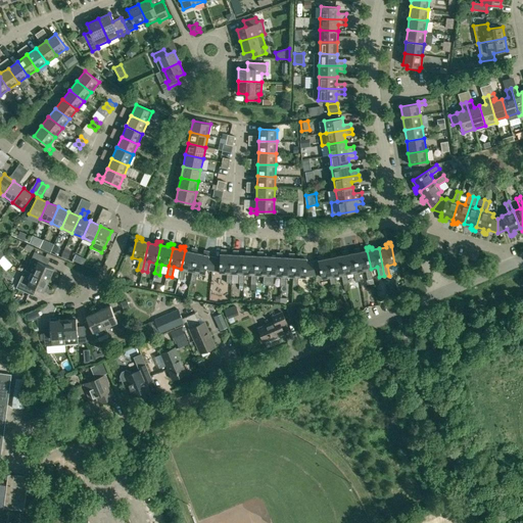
[(186,270),(192,271),(196,253),(197,249),(195,248),(194,249),(192,249),(191,252),(185,250),(181,269),(179,278),(184,280),(186,270)]
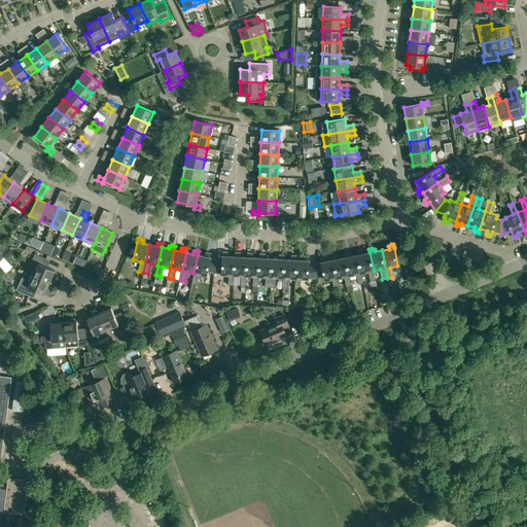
[(376,281),(374,271),(370,252),(362,254),(362,251),(359,251),(359,250),(357,251),(357,255),(361,273),(369,272),(371,282),(376,281)]
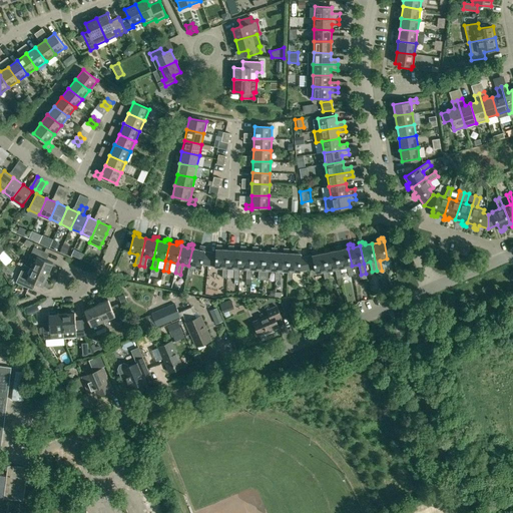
[(216,253),(210,252),(208,266),(215,267),(222,268),(221,278),(227,278),(227,268),(228,249),(221,249),(221,246),(219,246),(219,245),(216,245),(216,248),(216,253)]
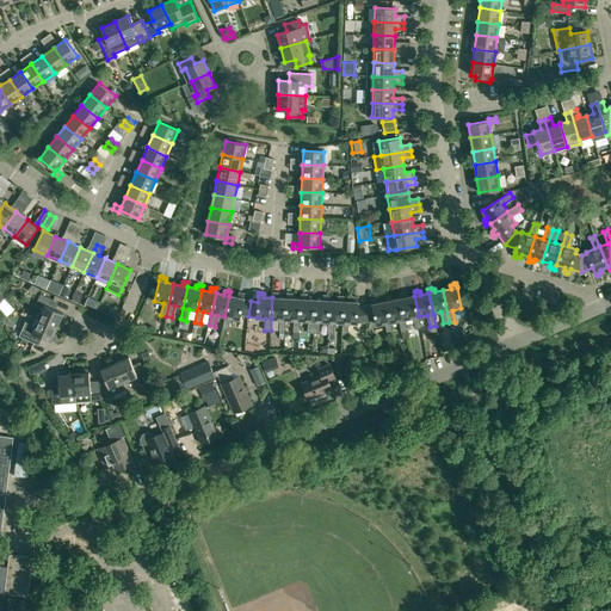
[(271,319),(279,319),(278,332),(285,332),(285,320),(287,298),(278,297),(278,295),(276,295),(276,294),(272,292),(272,297),(271,319)]
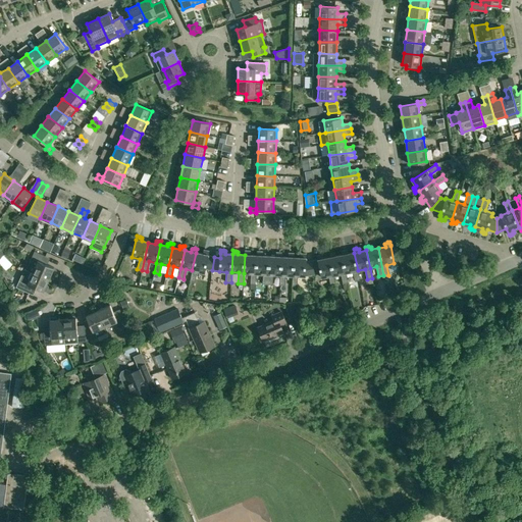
[(27,269),(33,272),(49,279),(54,268),(43,263),(46,256),(35,251),(27,269)]
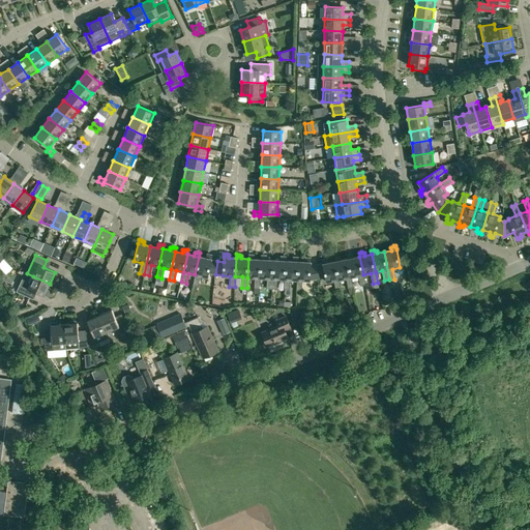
[(208,273),(215,274),(217,261),(211,260),(211,259),(212,255),(209,255),(209,256),(207,255),(206,258),(199,257),(195,274),(193,285),(198,286),(200,275),(208,277),(208,273)]
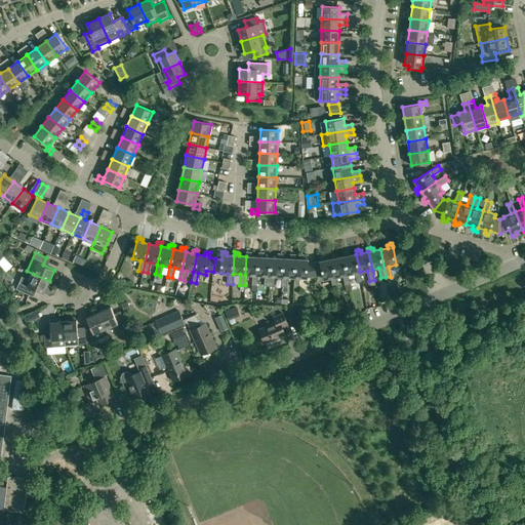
[(245,275),(252,275),(251,285),(257,285),(257,275),(258,256),(251,256),(251,253),(249,253),(249,252),(246,252),(246,256),(245,275)]
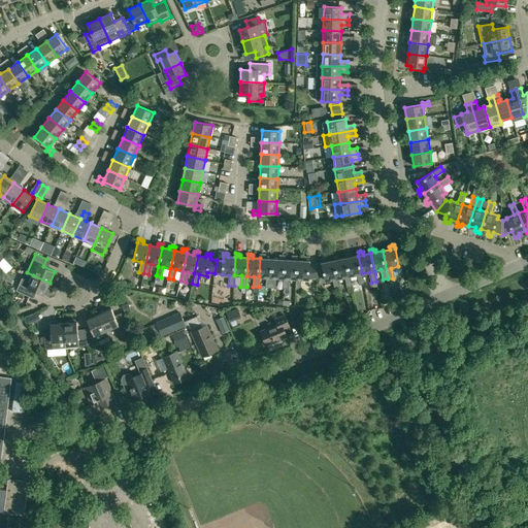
[(345,254),(347,258),(350,276),(357,274),(359,285),(364,284),(362,273),(358,256),(352,257),(351,254),(349,255),(348,254),(345,254)]
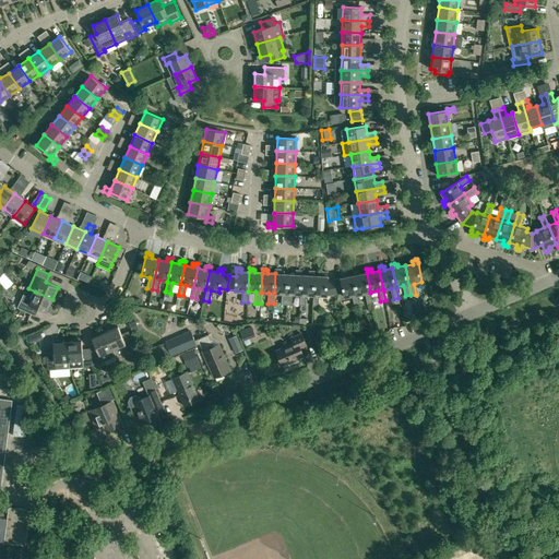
[(274,293),(282,294),(281,305),(286,305),(288,274),(281,274),(281,271),(278,271),(278,270),(275,270),(275,273),(274,293)]
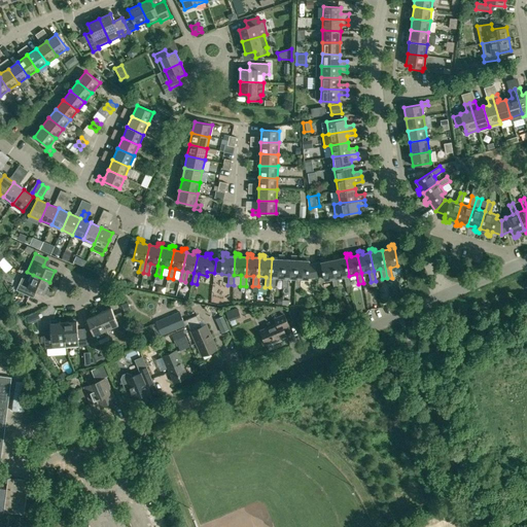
[(272,258),(270,287),(276,287),(276,277),(283,278),(284,259),(284,255),(282,255),(282,256),(279,256),(279,258),(272,258)]
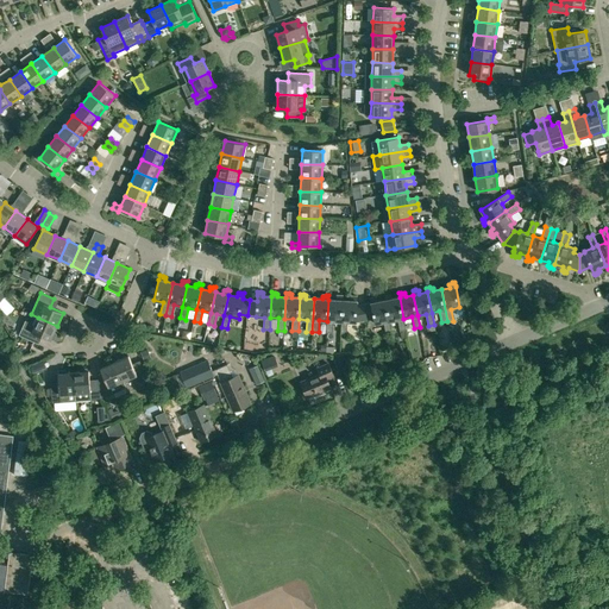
[(400,297),(391,299),(390,296),(388,296),(388,295),(384,296),(385,300),(389,321),(397,320),(400,332),(406,331),(403,319),(400,297)]
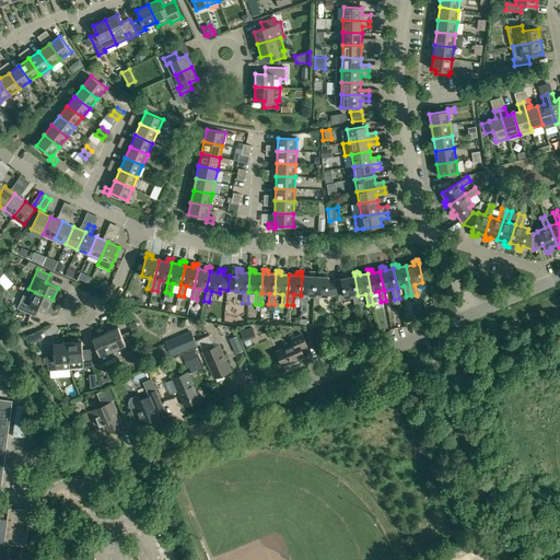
[(310,276),(302,276),(301,295),(300,306),(306,306),(306,295),(314,295),(315,276),(315,272),(313,272),(313,273),(310,272),(310,276)]
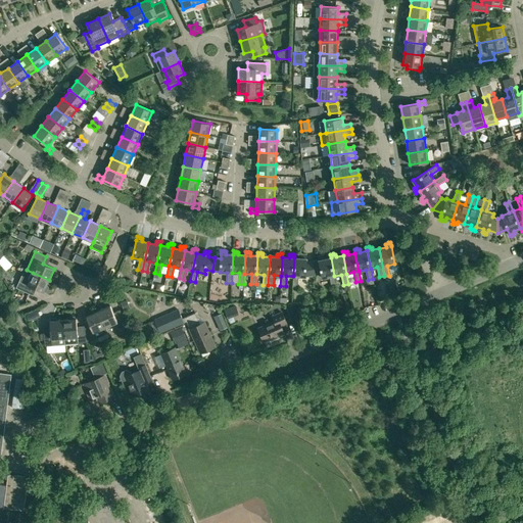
[(293,276),(292,286),(298,287),(298,277),(305,277),(314,275),(313,262),(306,263),(306,258),(306,254),(304,254),(304,255),(301,255),(301,258),(294,257),(293,276)]
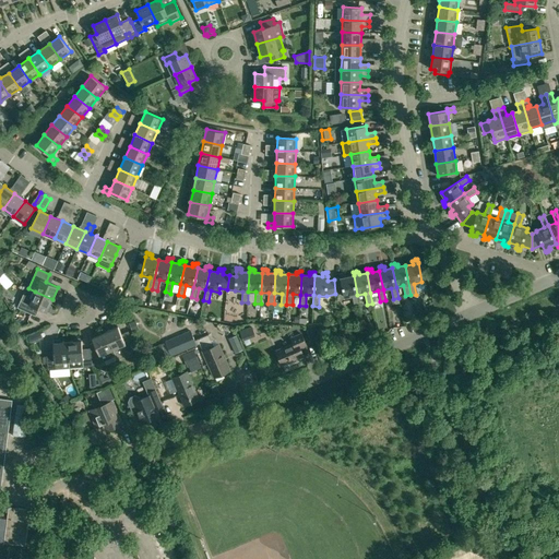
[(341,278),(334,280),(335,294),(343,293),(344,297),(352,296),(354,307),(359,306),(357,295),(354,275),(346,277),(346,274),(343,274),(343,273),(340,274),(341,278)]
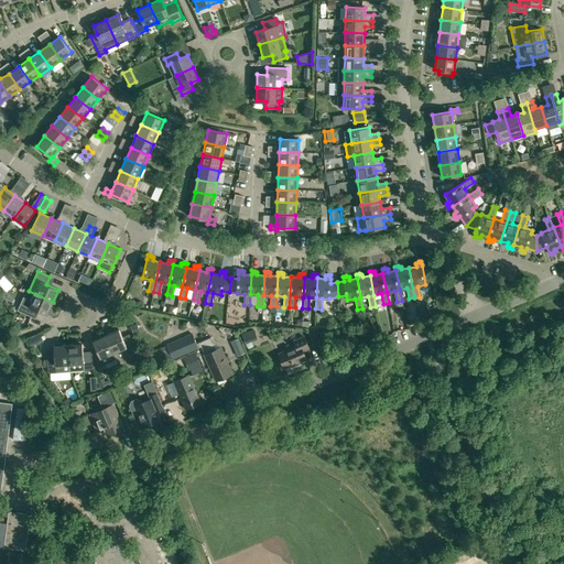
[(53,302),(35,294),(32,301),(23,297),(18,311),(31,317),(34,310),(46,315),(53,302)]
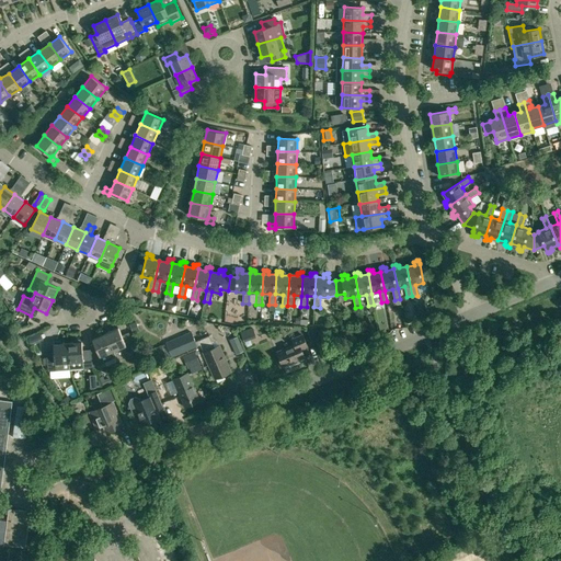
[(129,323),(134,333),(139,331),(135,321),(129,323)]
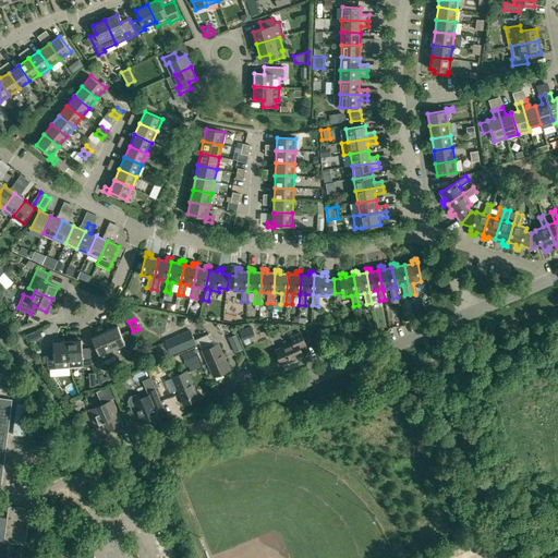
[(105,332),(112,349),(125,343),(118,326),(105,332)]
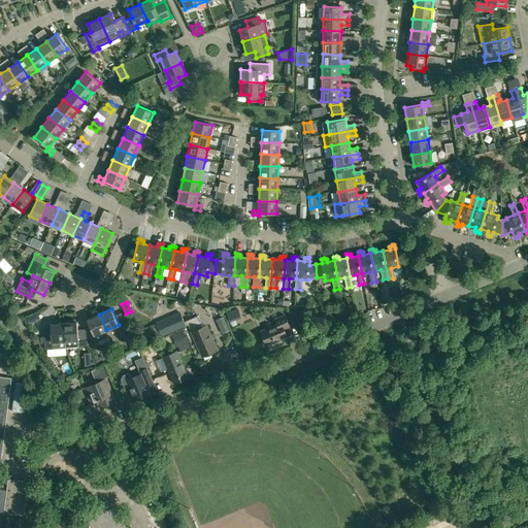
[(162,336),(186,326),(188,325),(202,357),(217,350),(206,326),(201,328),(197,317),(184,322),(179,312),(156,323),(162,336)]
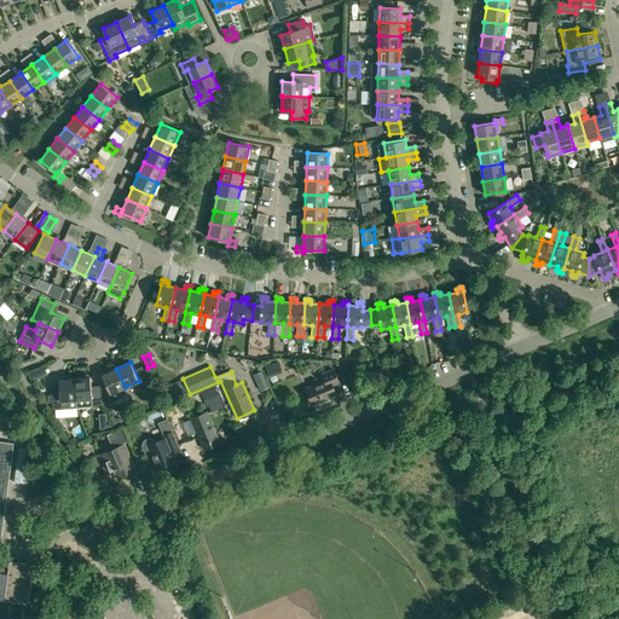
[(103,406),(114,401),(128,395),(125,387),(116,369),(110,371),(108,369),(100,371),(102,375),(111,397),(102,400),(103,406)]
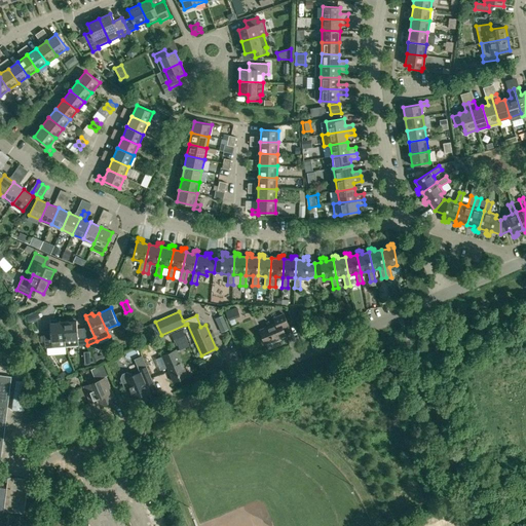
[(276,324),(260,330),(265,344),(286,335),(283,328),(288,326),(284,314),(273,318),(276,324)]
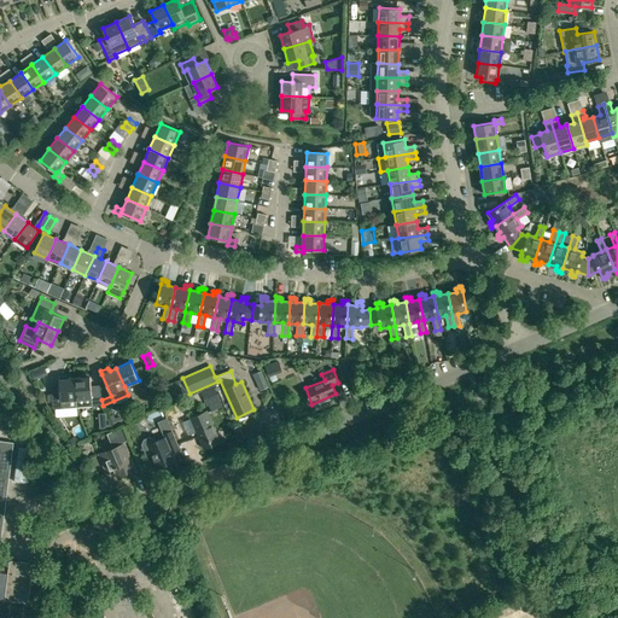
[(75,378),(76,400),(76,407),(103,406),(101,400),(100,391),(99,391),(91,391),(89,377),(75,378)]
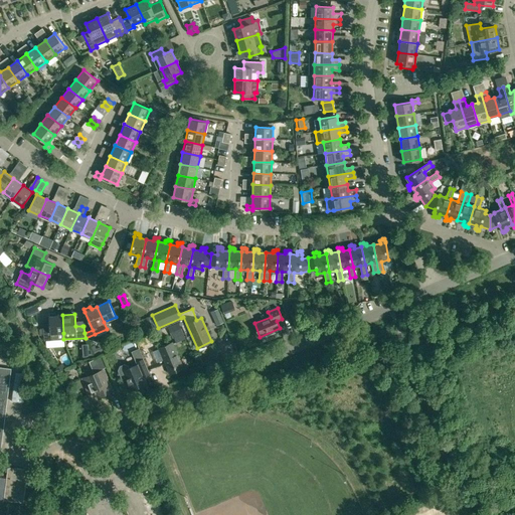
[(56,333),(63,333),(62,315),(49,316),(50,328),(42,329),(44,341),(57,340),(56,333)]
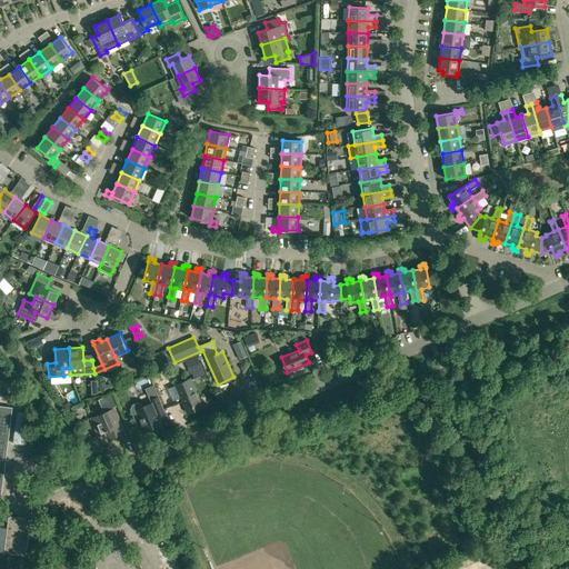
[(247,357),(243,350),(236,352),(239,360),(247,357)]
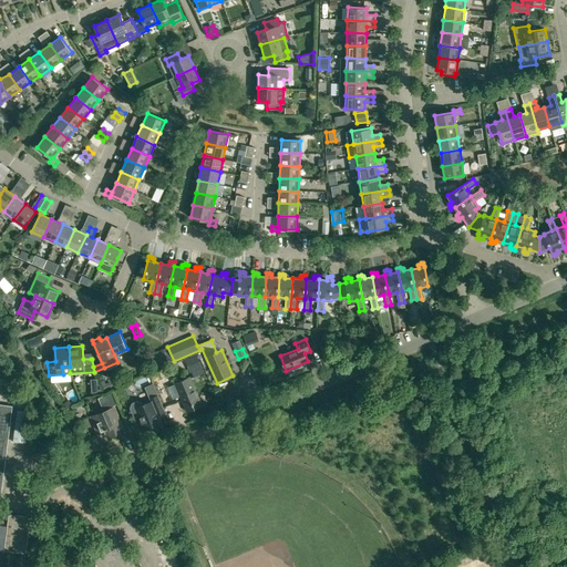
[(185,360),(191,372),(192,371),(202,367),(197,356),(185,360)]
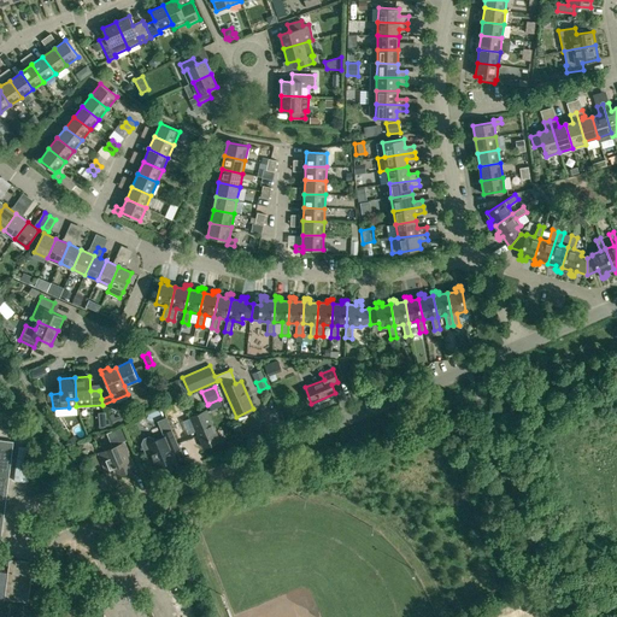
[(219,441),(206,410),(191,417),(203,448),(219,441)]
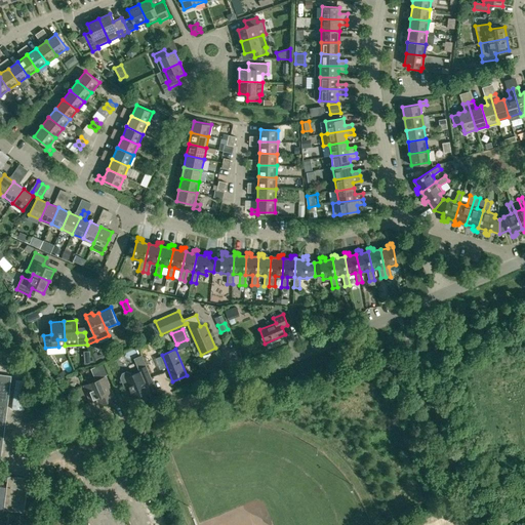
[(94,353),(91,354),(95,364),(104,360),(102,355),(95,357),(94,353)]
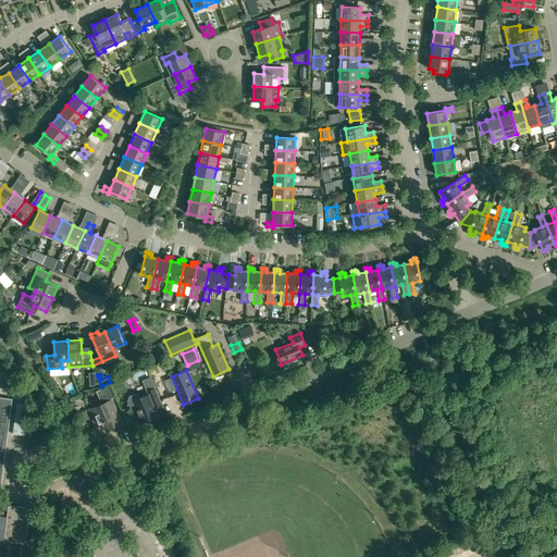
[(143,381),(147,392),(148,395),(138,399),(137,397),(133,395),(130,396),(127,400),(132,410),(136,408),(141,422),(158,416),(155,408),(161,405),(155,388),(150,378),(143,381)]
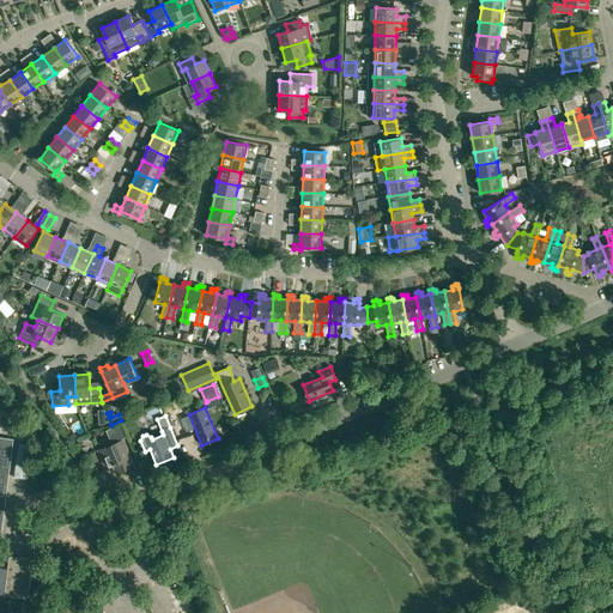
[(113,444),(110,445),(98,450),(105,468),(113,465),(116,473),(134,466),(131,456),(128,457),(125,449),(127,449),(123,441),(121,441),(120,441),(128,437),(122,424),(107,430),(113,444)]
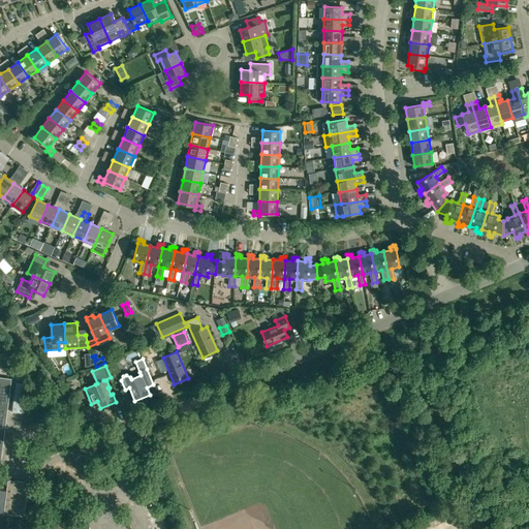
[(11,379),(0,377),(0,463),(1,464),(11,379)]
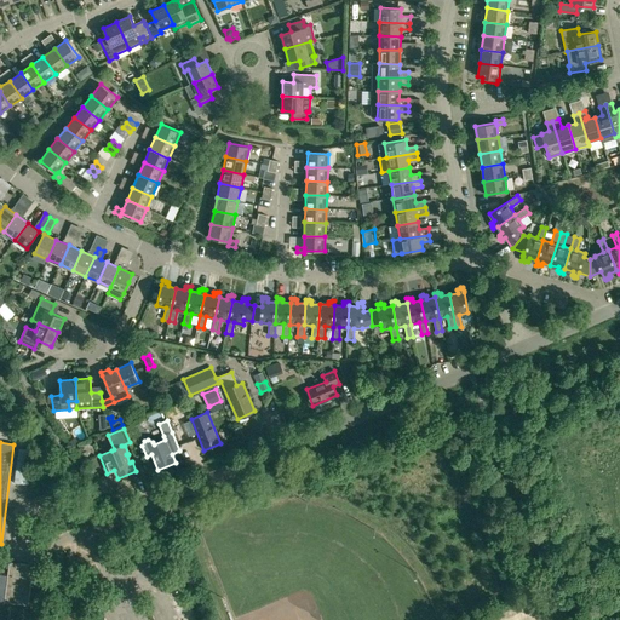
[(32,451),(19,449),(15,483),(28,486),(32,451)]
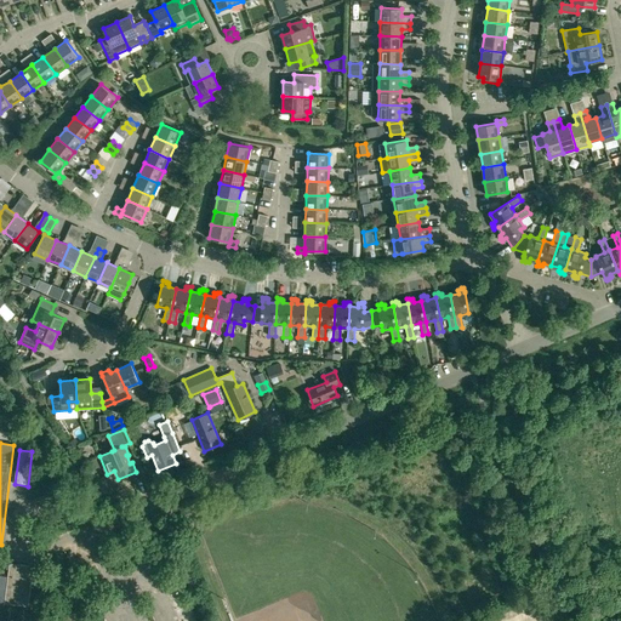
[(0,602),(20,605),(28,607),(33,567),(10,563),(7,576),(0,575),(0,602)]
